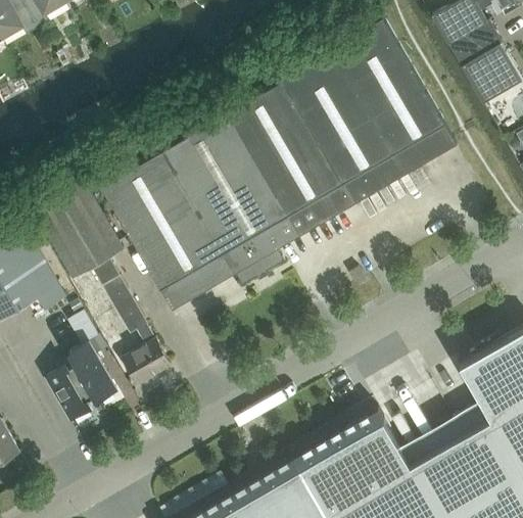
[(22,0),(16,0),(11,3),(9,0),(0,0),(0,33),(3,38),(22,27),(28,35),(39,29),(22,0)]
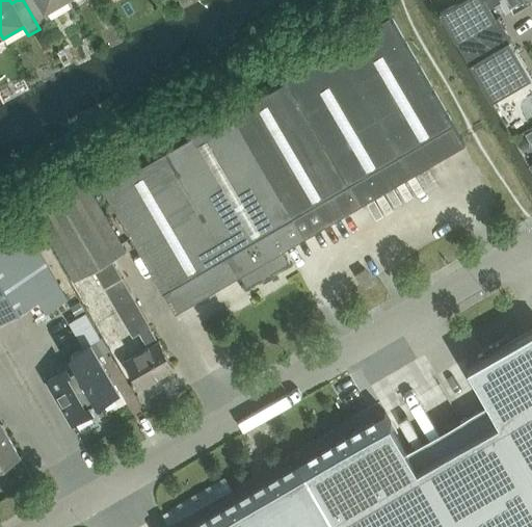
[(73,9),(68,1),(67,0),(23,0),(40,29),(73,9)]
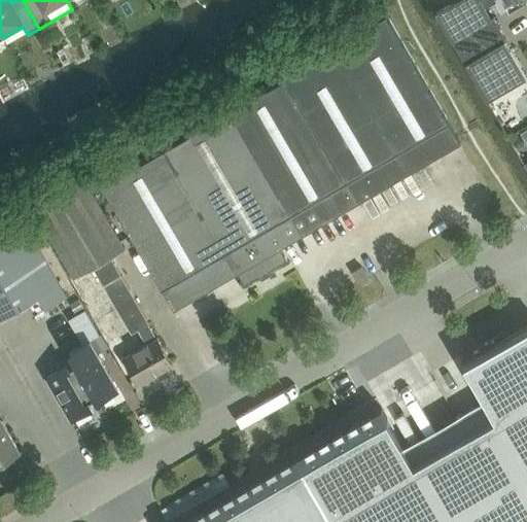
[(526,81),(526,80),(505,44),(508,43),(494,20),(492,22),(484,7),(495,1),(494,0),(502,0),(512,14),(526,4),(524,0),(464,0),(456,5),(436,15),(488,104),(526,81)]
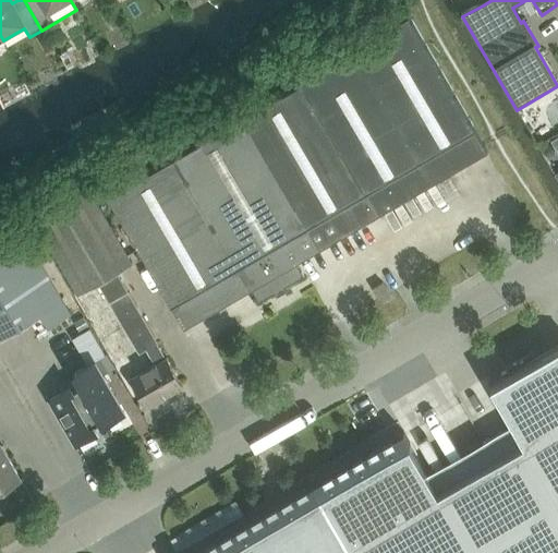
[(304,86),(110,197),(185,328),(252,291),(261,305),(305,280),(296,265),(488,155),(410,19),(301,82),(304,86)]
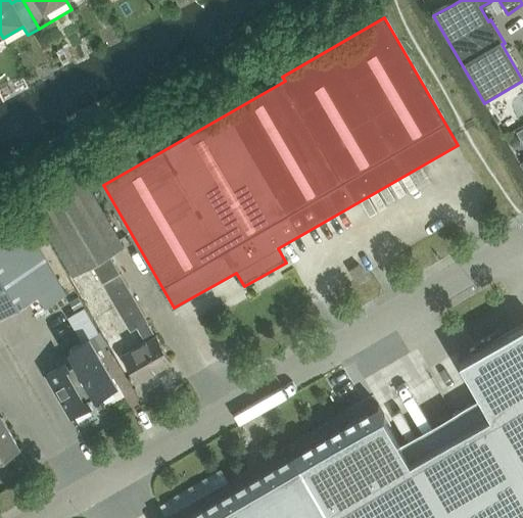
[(515,140),(512,142),(511,143),(511,148),(515,151),(516,150),(520,148),(520,143),(515,140)]
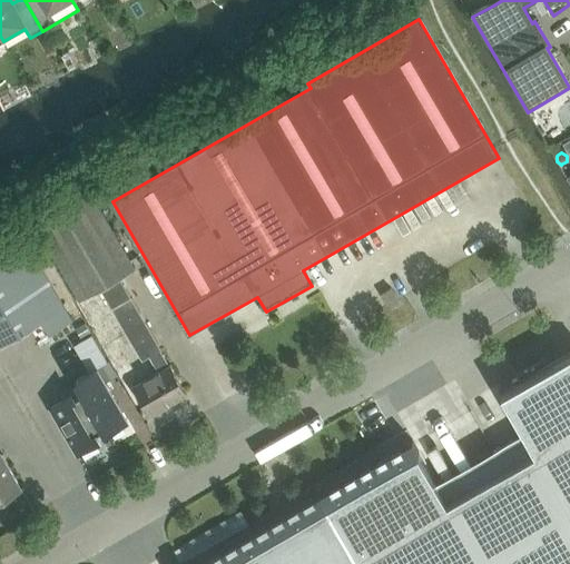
[(37,227),(81,304),(136,271),(90,195),(37,227)]
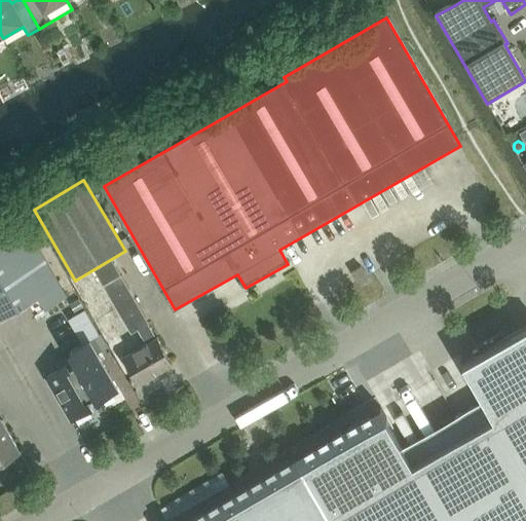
[(46,312),(66,300),(17,219),(0,228),(0,324),(39,302),(46,312)]
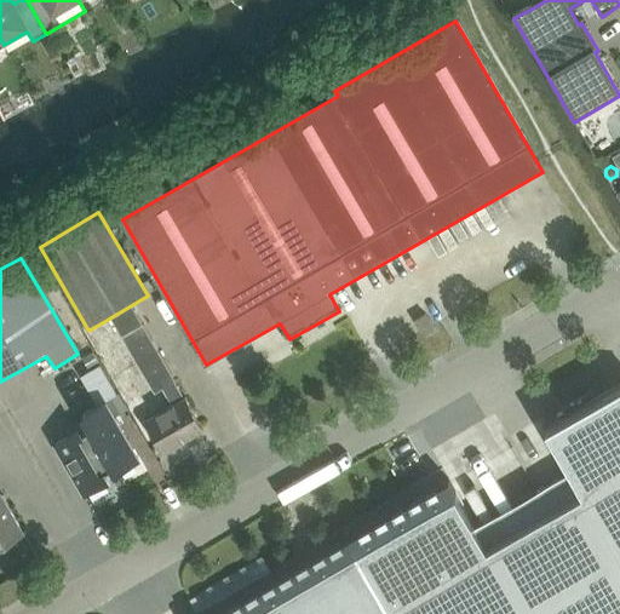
[(174,385),(176,384),(130,307),(110,317),(155,396),(162,391),(173,409),(147,425),(164,455),(204,432),(185,402),(185,403),(174,385)]
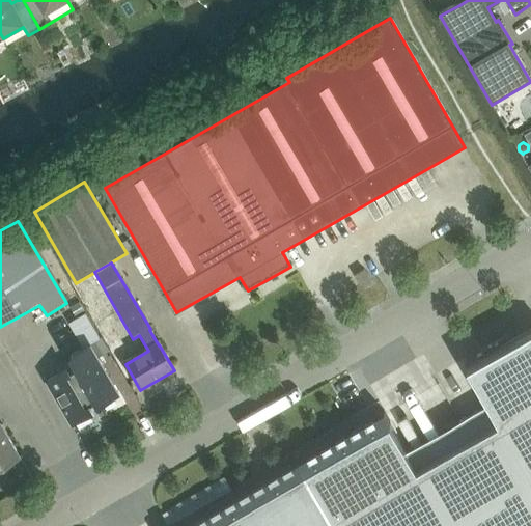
[(355,278),(363,291),(372,285),(365,272),(355,278)]
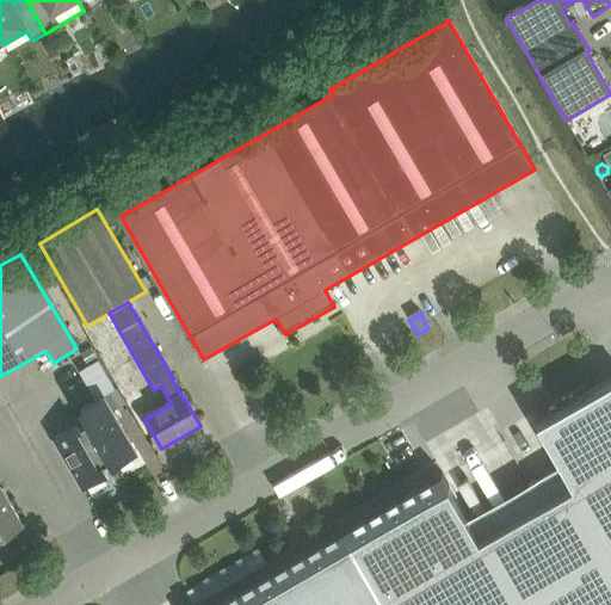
[(92,352),(82,357),(88,366),(98,362),(92,352)]
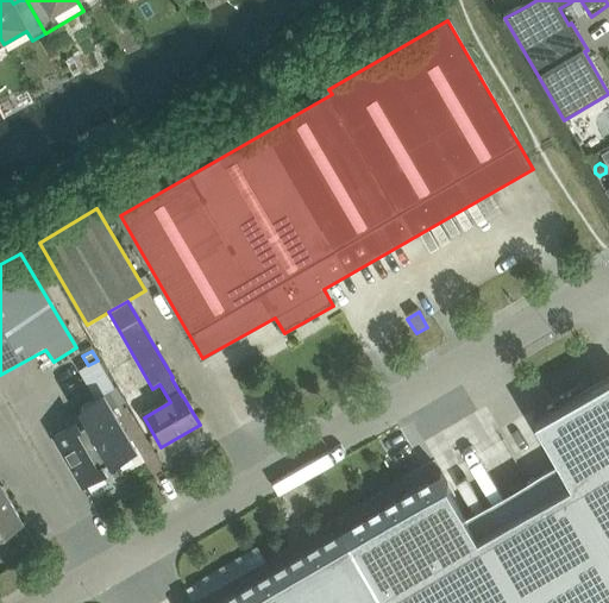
[(98,360),(79,372),(95,401),(115,389),(98,360)]
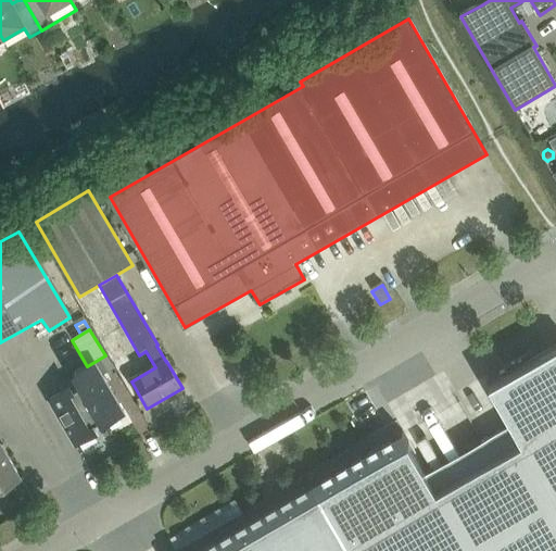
[(402,435),(314,486),(351,550),(555,550),(555,349),(489,388),(512,426),(481,443),(492,462),(437,495),(402,435)]
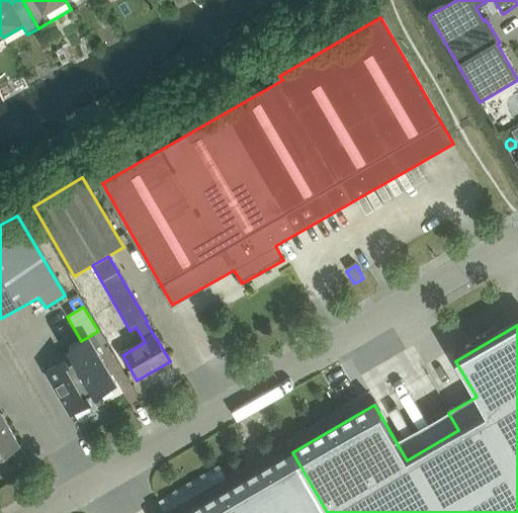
[(100,332),(89,338),(97,352),(108,345),(100,332)]
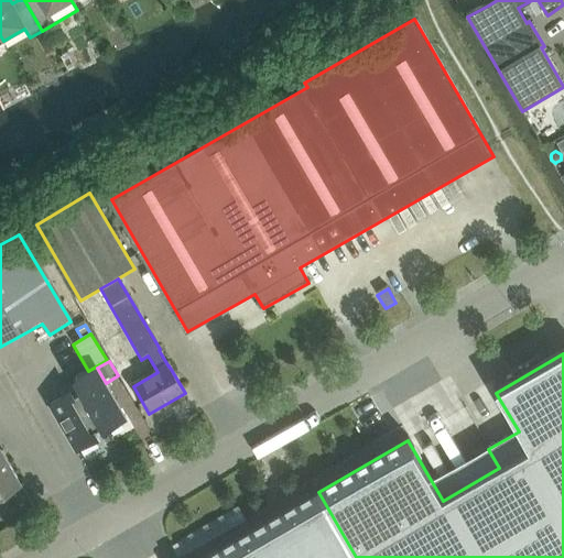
[(90,372),(75,382),(77,386),(82,392),(101,428),(104,431),(108,429),(126,419),(127,418),(106,383),(97,368),(90,372)]
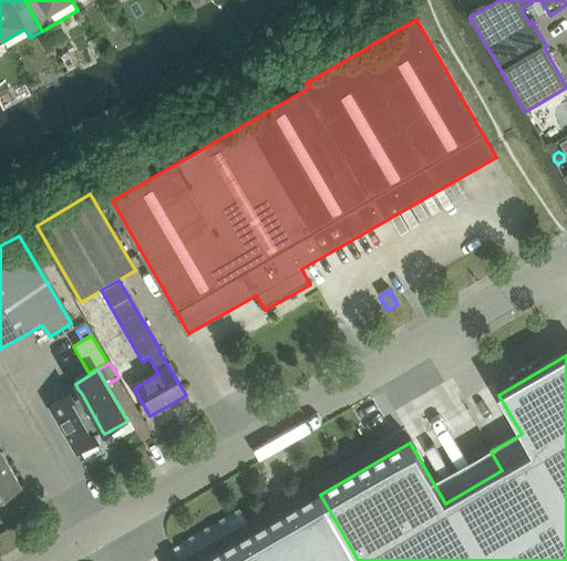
[(71,396),(50,408),(78,456),(99,445),(93,435),(102,430),(82,394),(80,395),(73,400),(71,396)]
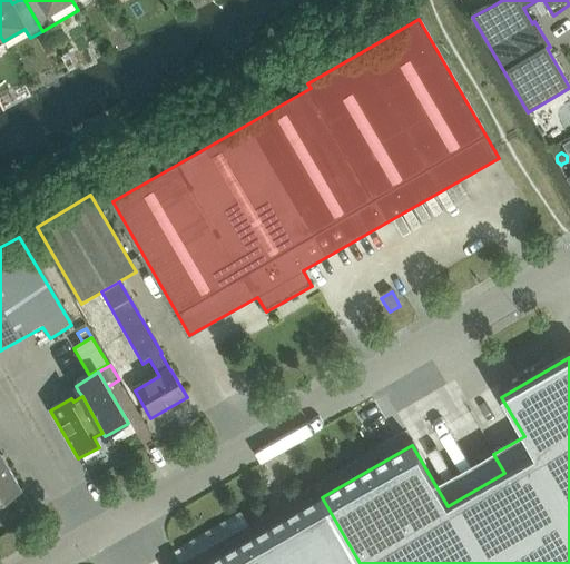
[(0,508),(25,495),(3,458),(0,459),(0,508)]
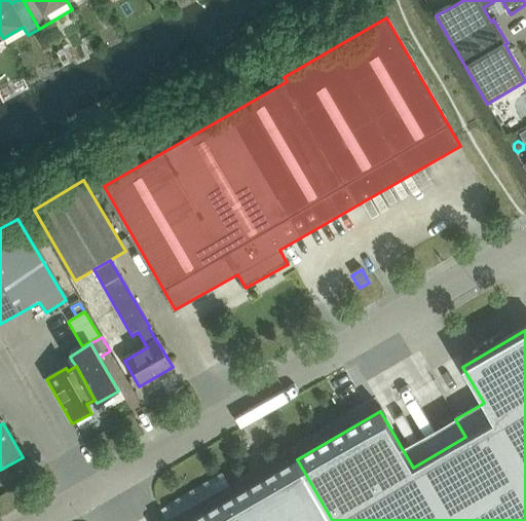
[(332,520),(297,459),(190,520),(332,520)]
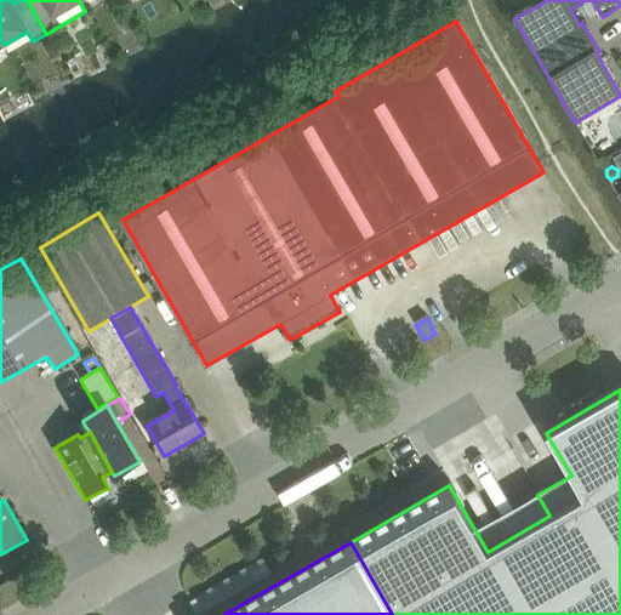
[(263,561),(189,604),(194,614),(203,614),(272,575),(263,561)]
